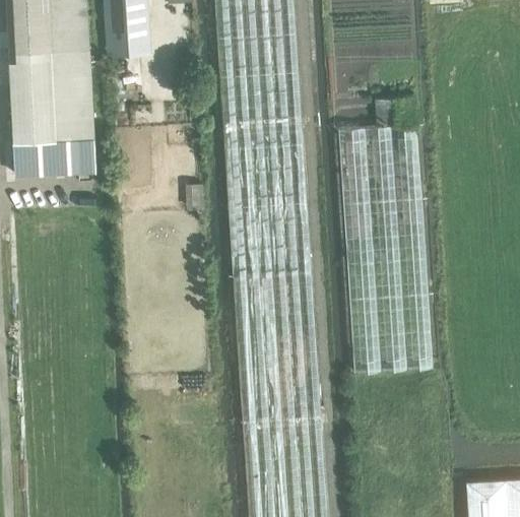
[(5,0),(13,143),(93,139),(89,66),(85,0),(5,0)]
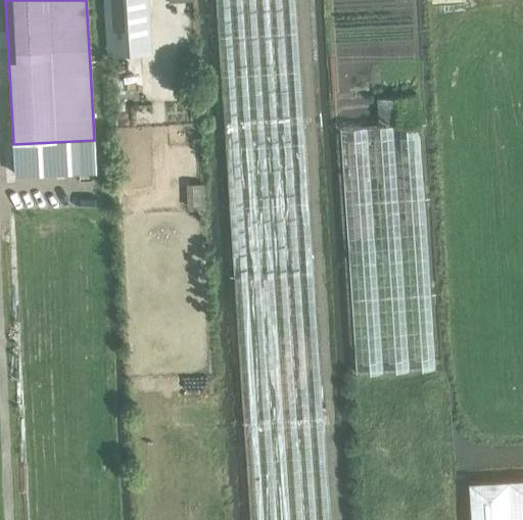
[(107,0),(111,47),(126,46),(152,45),(149,0),(107,0)]
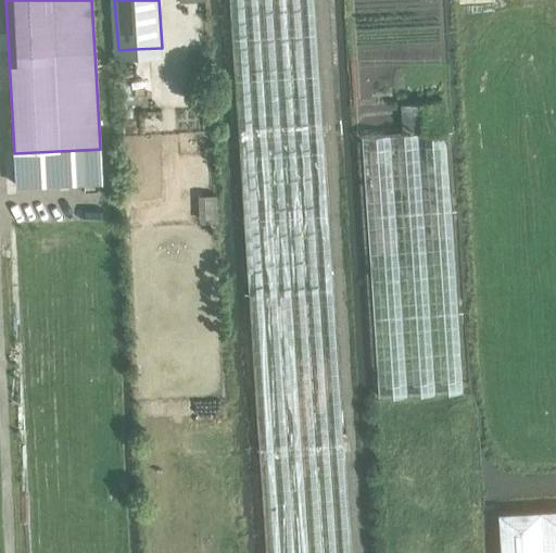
[(350,552),(318,71),(313,0),(229,0),(265,552),(350,552)]
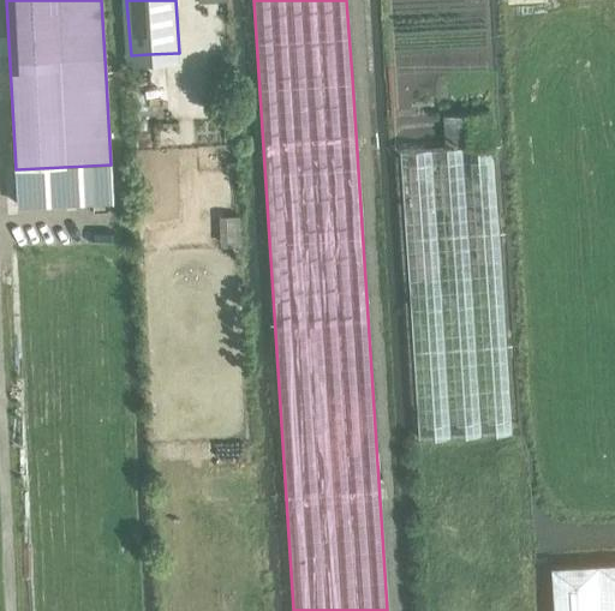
[(442,119),(446,145),(446,148),(489,145),(488,115),(442,119)]
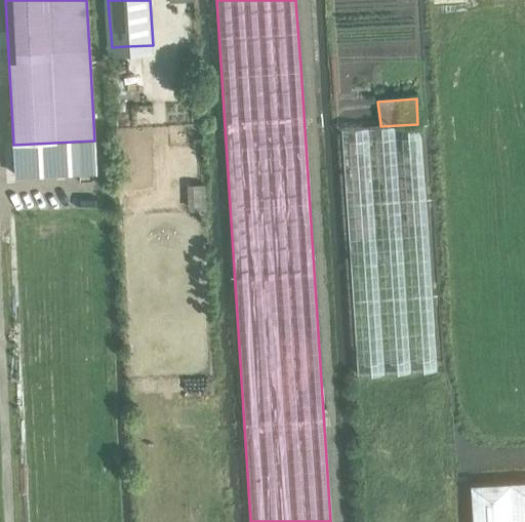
[(358,376),(437,372),(420,126),(341,131),(358,376)]
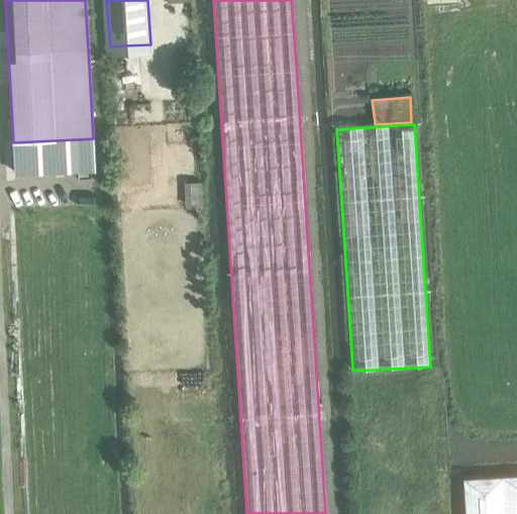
[(200,183),(184,184),(185,209),(201,209),(200,183)]
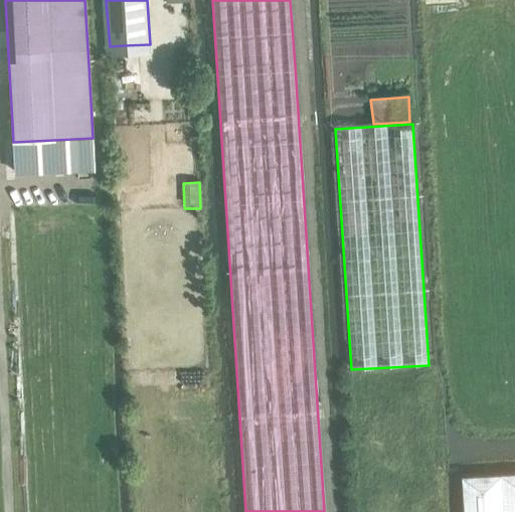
[(514,511),(514,474),(462,478),(463,511),(514,511)]
